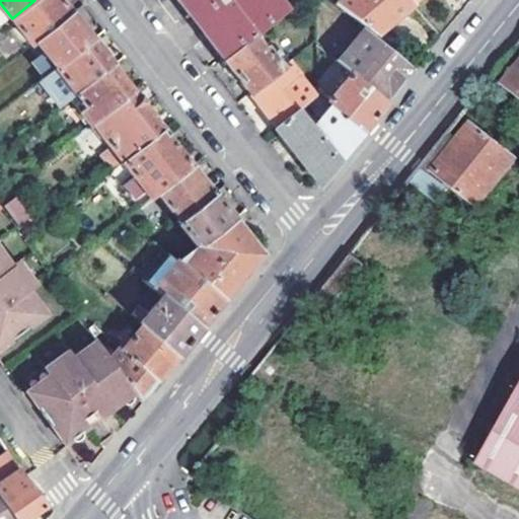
[(34,0),(12,18),(32,45),(35,42),(73,13),(62,0),(34,0)]
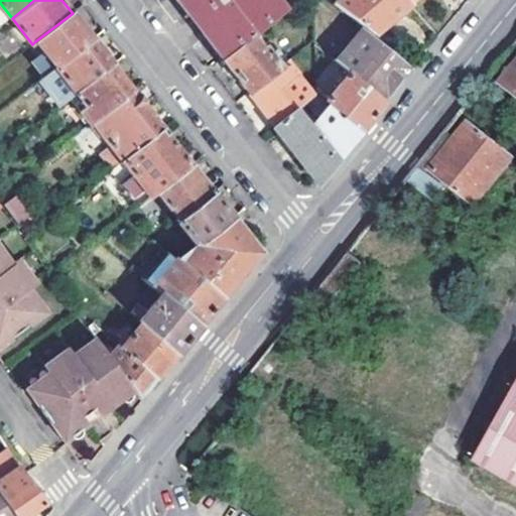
[(176,0),(225,60),(254,38),(288,11),(279,0),(176,0)]
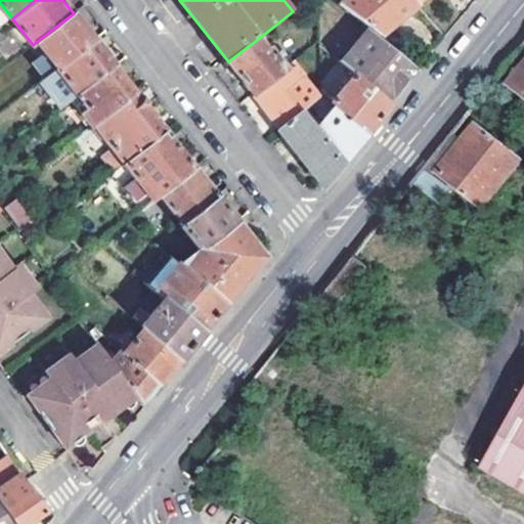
[(416,0),(348,0),(342,6),(370,30),(380,37),(419,3),(416,0)]
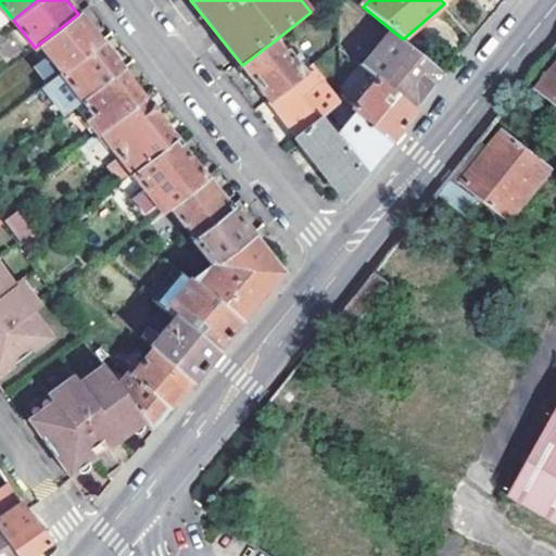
[(38,45),(60,73),(100,41),(78,14),(38,45)]
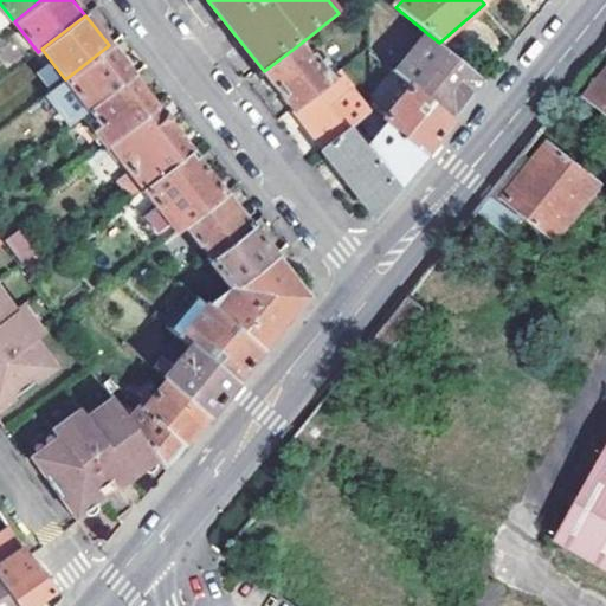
[(463,105),(474,94),(457,79),(453,70),(461,62),(439,43),(429,34),(397,70),(412,83),(452,118),(463,105)]
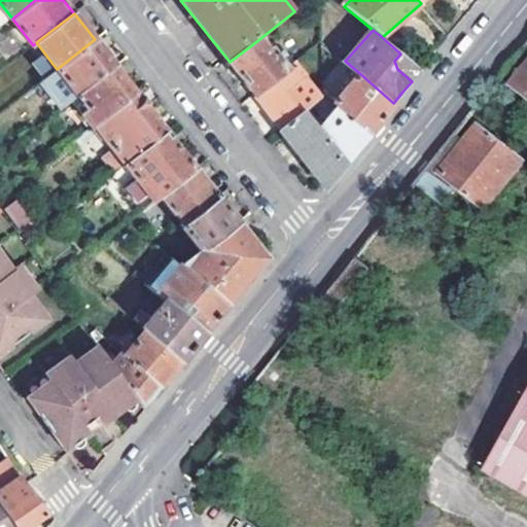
[(57,69),(77,95),(115,66),(95,39),(57,69)]
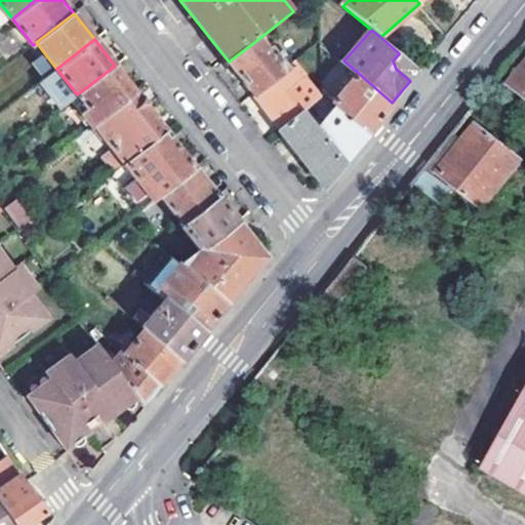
[(229,62),(254,93),(287,69),(279,57),(275,62),(258,39),(229,62)]
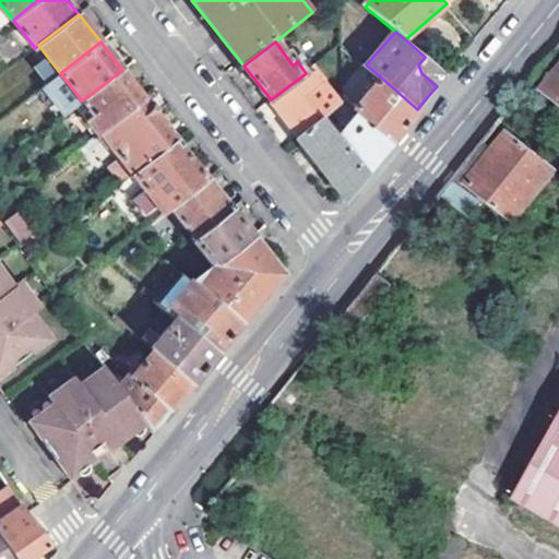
[(271,99),(299,135),(322,117),(340,102),(312,68),(306,73),(271,99)]
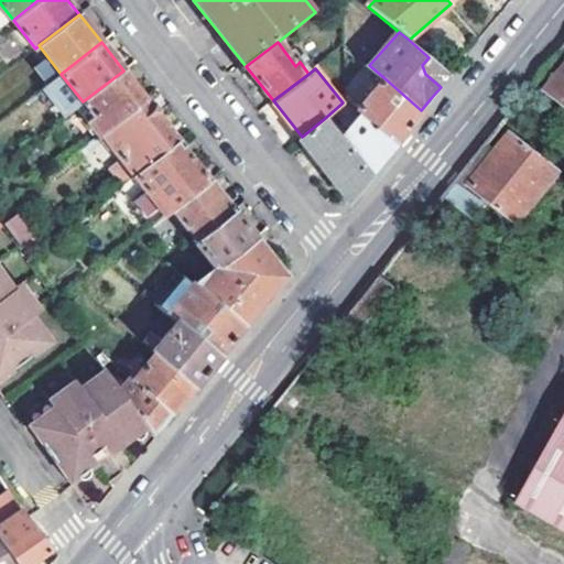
[(76,107),(99,137),(104,134),(147,100),(123,71),(83,101),(76,107)]
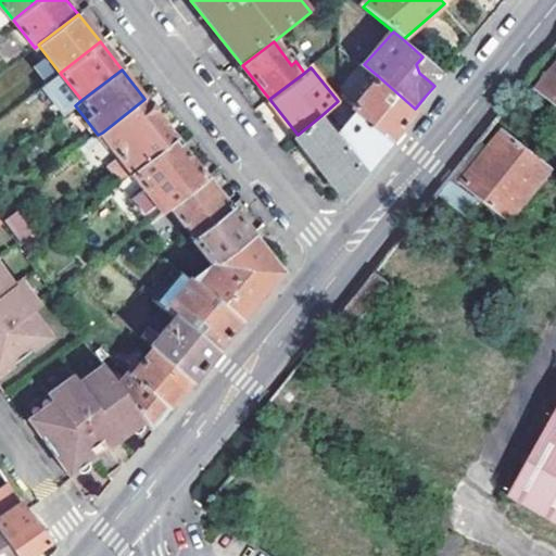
[(378,76),(353,108),(356,111),(390,139),(402,124),(415,109),(378,76)]
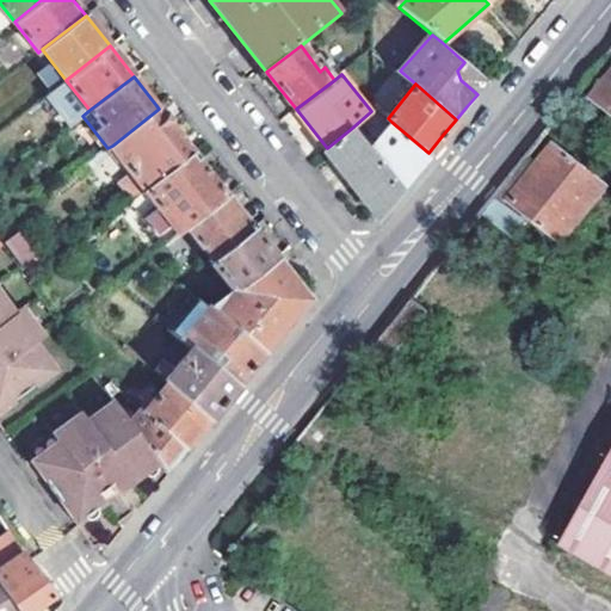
[(610,102),(591,128),(610,143),(610,102)]
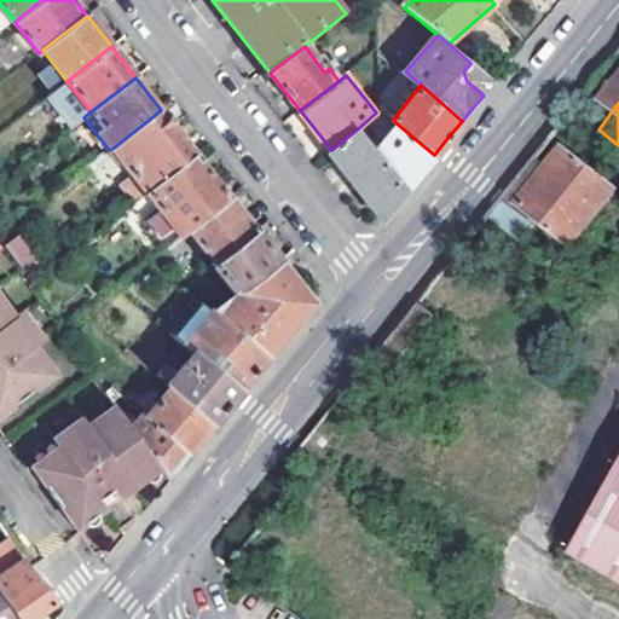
[(161,110),(114,148),(149,192),(196,155),(161,110)]
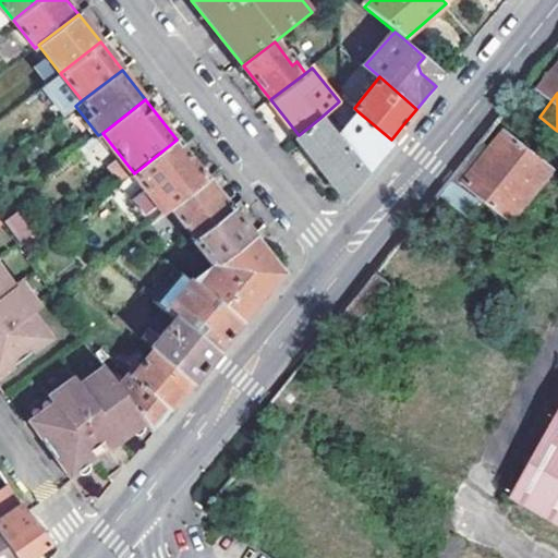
[(391,140),(358,111),(337,136),(365,170),(374,160),(391,140)]
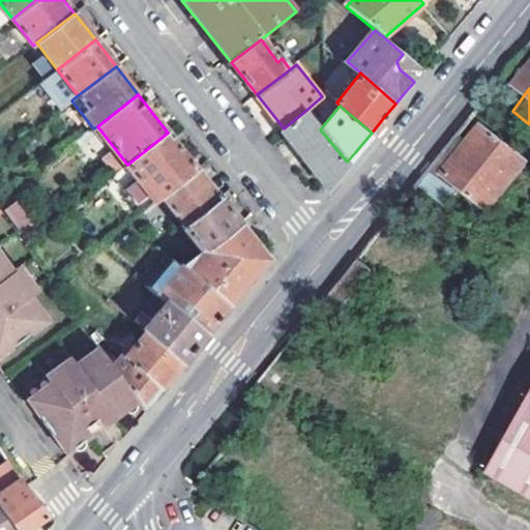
[(290,137),(327,185),(336,174),(347,162),(320,129),(305,111),(284,128),(290,137)]
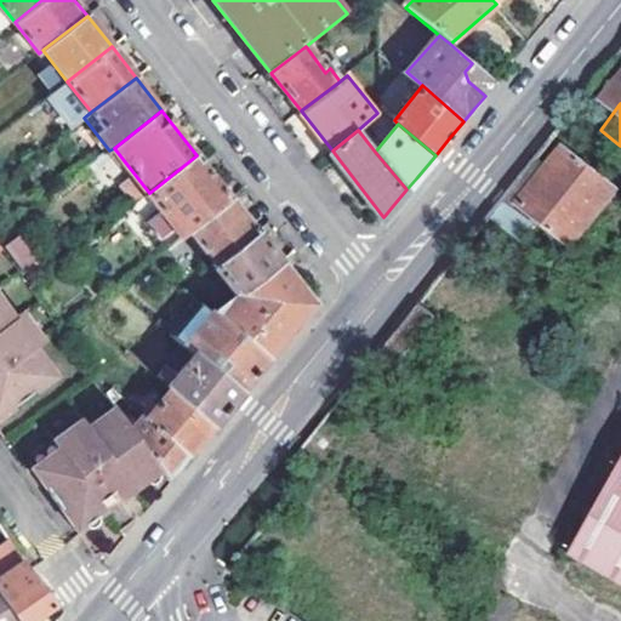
[(140,200),(149,193),(114,148),(109,151),(103,155),(140,200)]
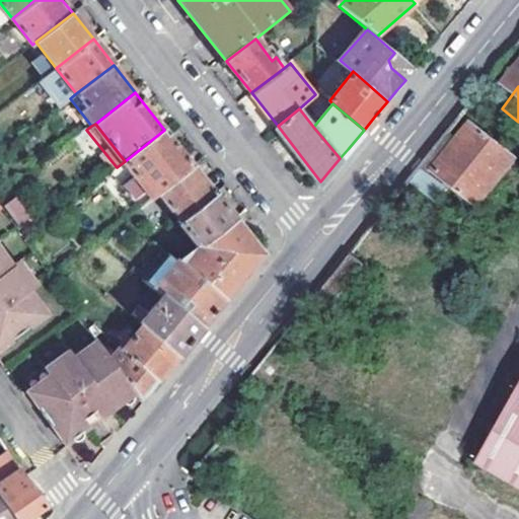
[(126,186),(136,199),(147,189),(152,197),(158,193),(192,165),(164,130),(125,161),(136,175),(126,186)]
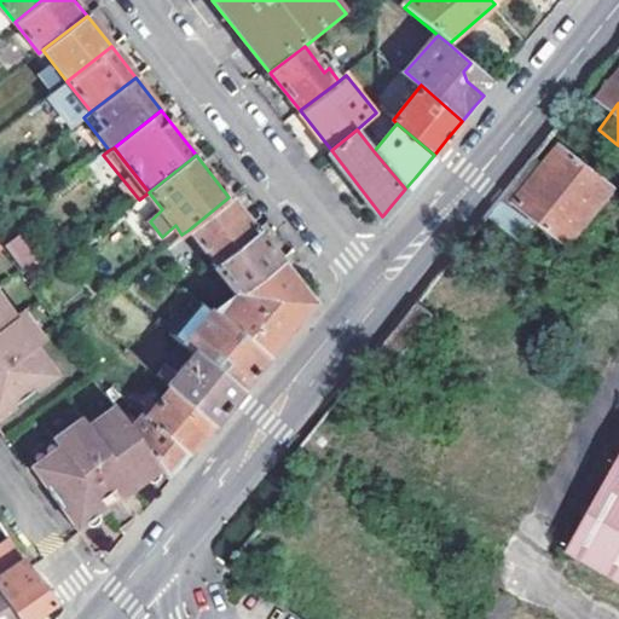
[(527,219),(567,250),(607,197),(568,166),(527,219)]
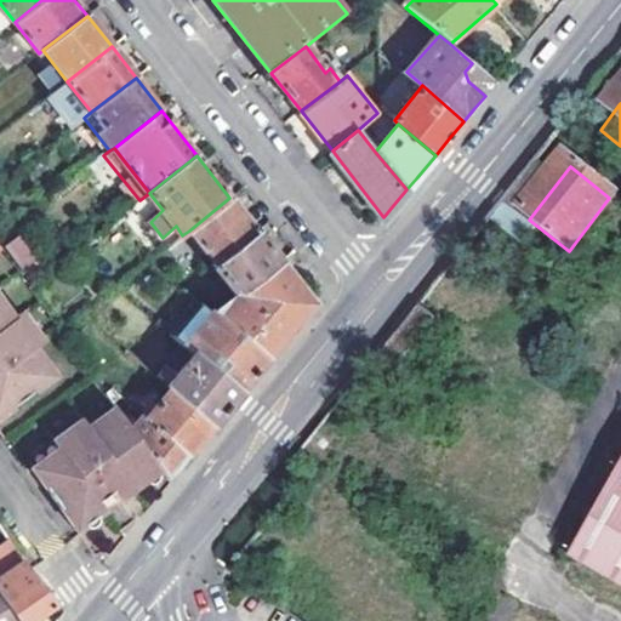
[(189,231),(215,263),(256,231),(229,198),(189,231)]
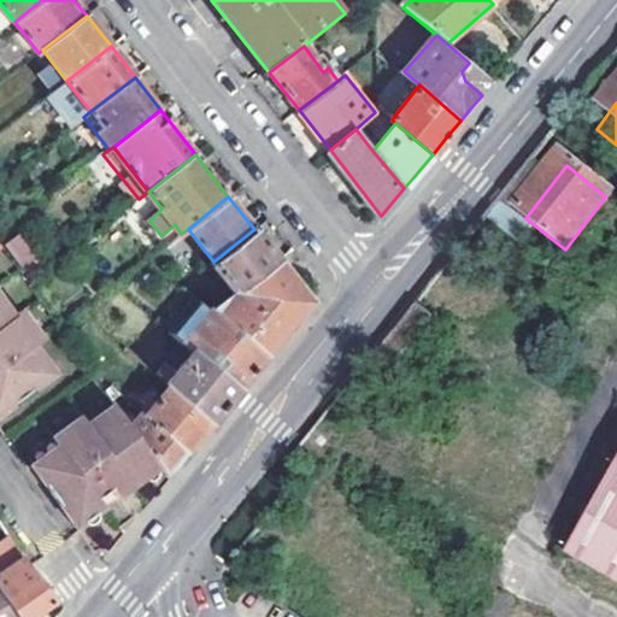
[(211,265),(235,294),(278,260),(254,229),(213,262),(211,265)]
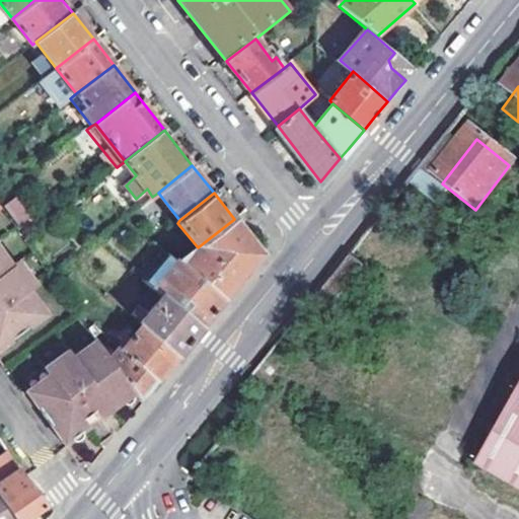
[(16,225),(29,219),(18,196),(4,203),(16,225)]
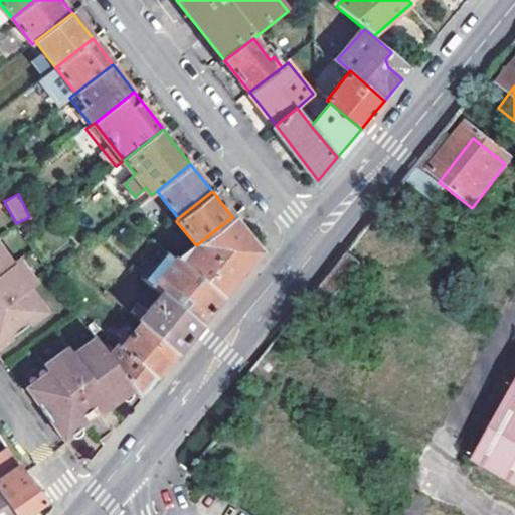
[(260,251),(232,217),(196,245),(177,260),(221,296),(229,287),(260,251)]
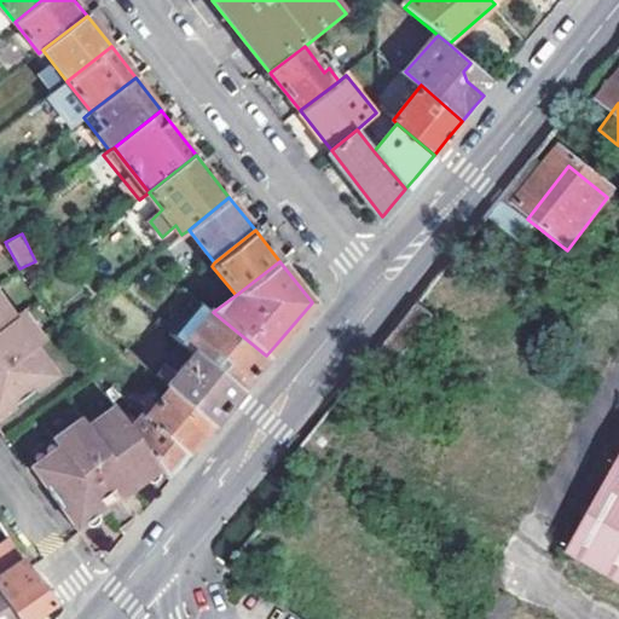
[(0,410),(53,374),(33,346),(40,341),(18,312),(12,318),(0,300),(0,410)]
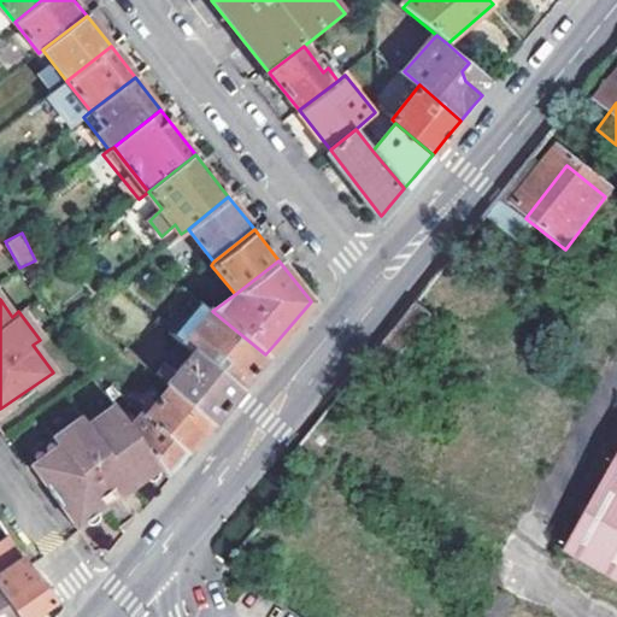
[(193,351),(238,387),(244,380),(265,354),(212,311),(203,303),(175,336),(193,351)]
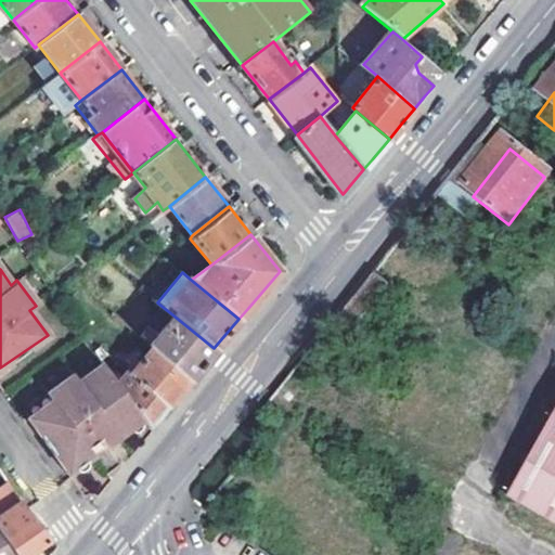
[(374,276),(332,330),(348,343),(390,289),(374,276)]
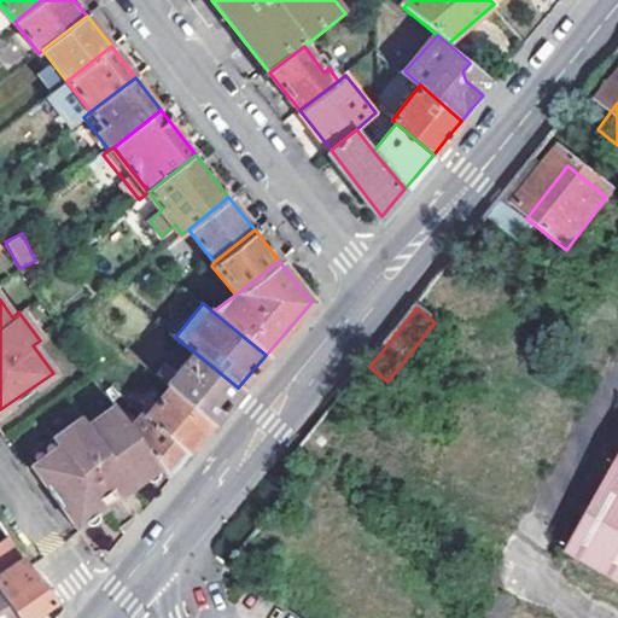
[(173,388),(211,420),(231,397),(238,388),(193,351),(175,373),(164,365),(157,374),(173,388)]
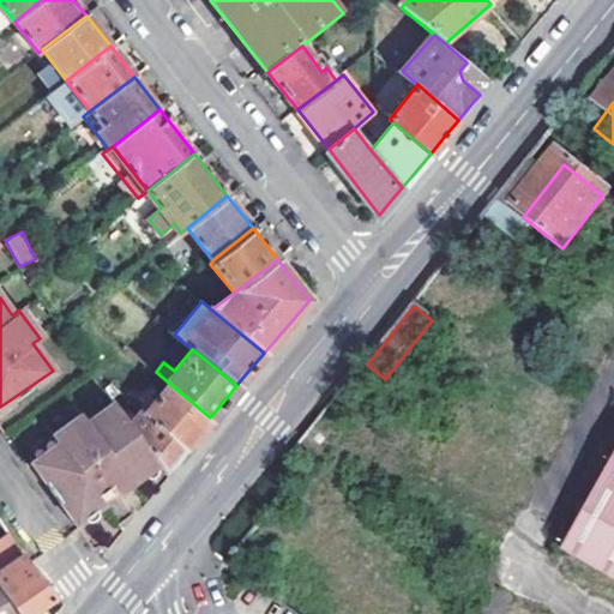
[(113,399),(114,401),(122,393),(113,384),(106,389),(113,399)]
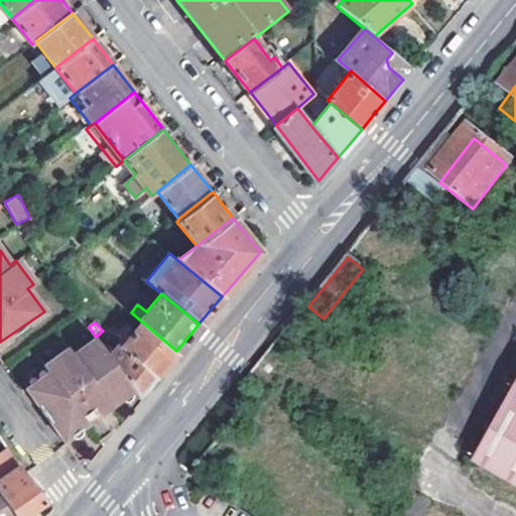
[(123,349),(153,377),(161,369),(176,351),(144,324),(123,349)]
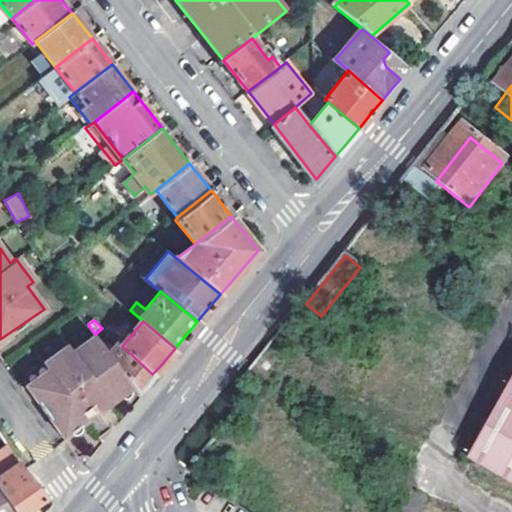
[(26,383),(63,435),(86,418),(81,412),(94,402),(99,409),(131,385),(109,354),(95,334),(94,333),(73,349),(68,343),(44,360),(48,366),(26,383)]
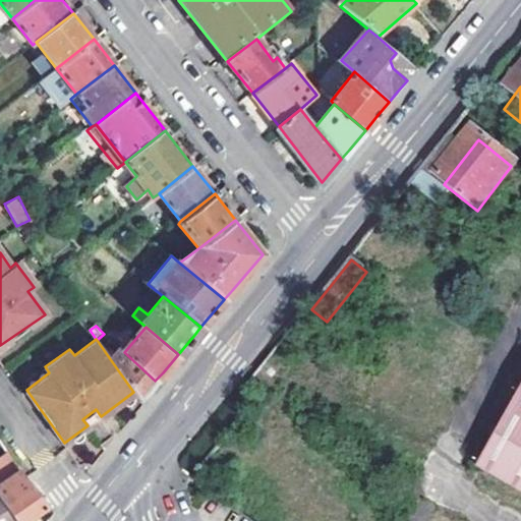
[(133,392),(139,400),(145,395),(155,381),(124,352),(120,350),(111,360),(133,392)]
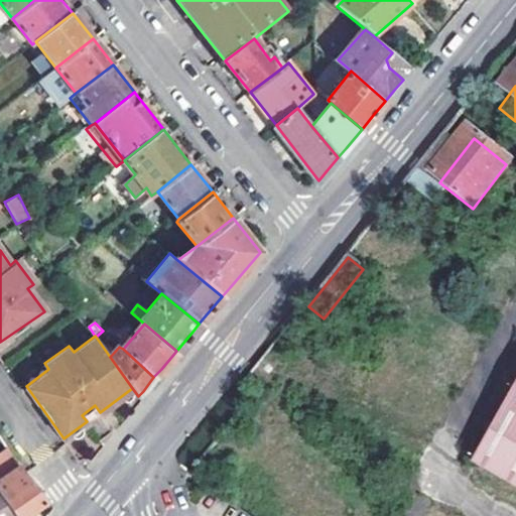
[(515,395),(477,465),(515,487),(515,395)]
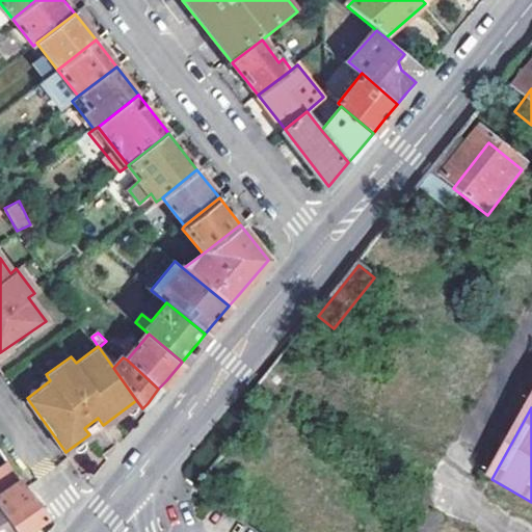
[(0,508),(17,531),(23,531),(46,517),(26,485),(8,458),(0,463),(0,508)]
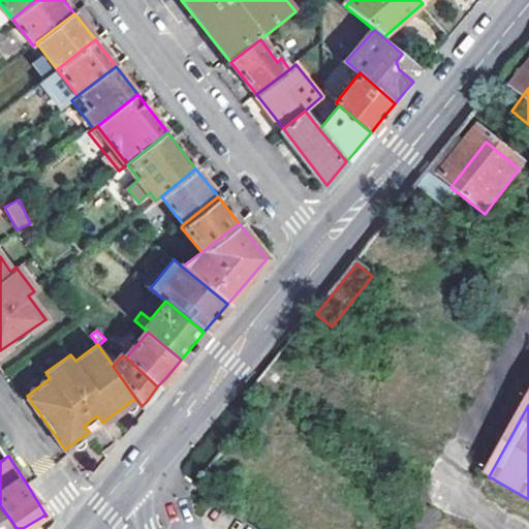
[(0,528),(17,528),(0,505),(0,528)]
